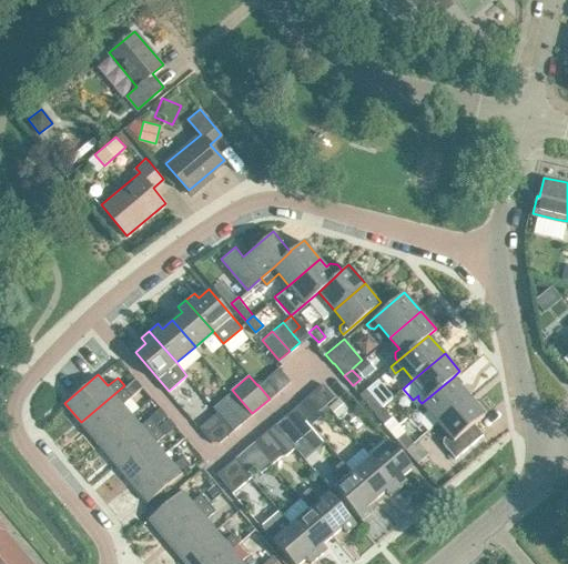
[(123,403),(142,386),(134,378),(124,386),(124,385),(81,422),(98,442),(131,413),(123,403)]
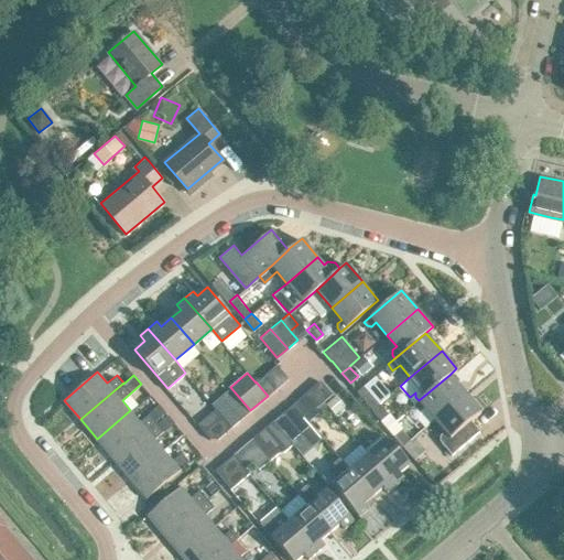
[(268,396),(277,388),(264,375),(256,381),(268,396)]
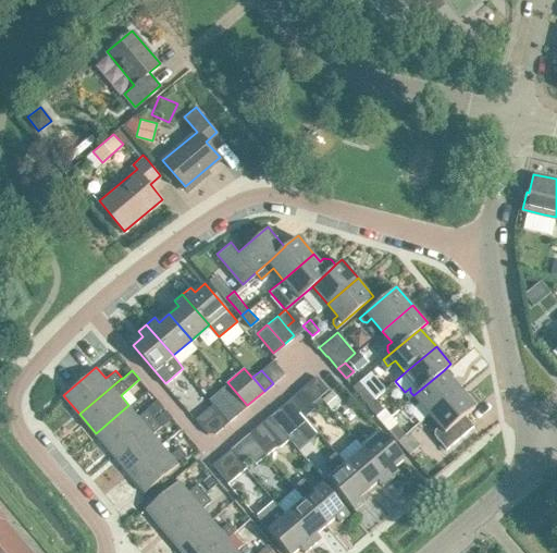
[(429,414),(459,388),(444,370),(413,395),(407,401),(410,405),(415,405),(419,402),(429,414)]
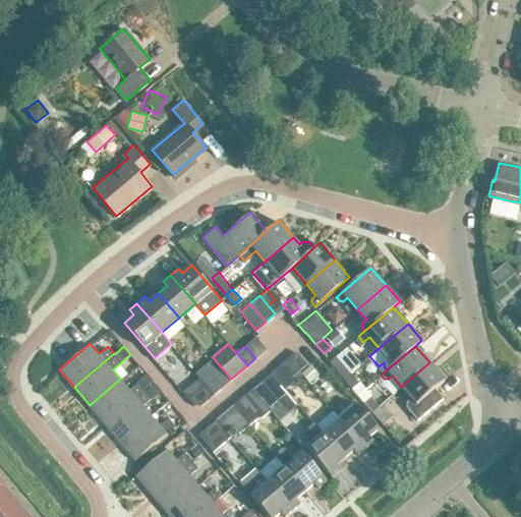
[(299,369),(307,362),(296,350),(288,356),(299,369)]
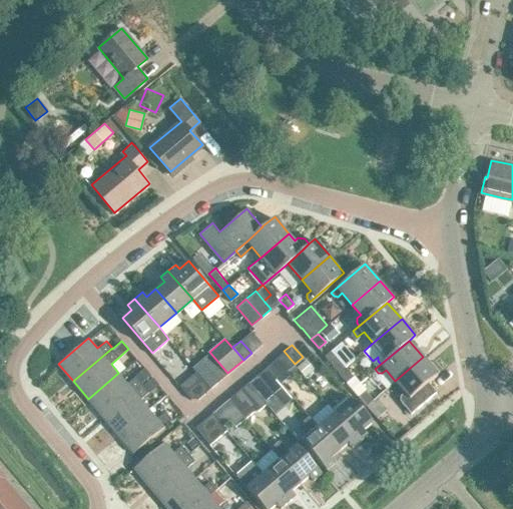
[(339,372),(346,366),(331,349),(325,355),(339,372)]
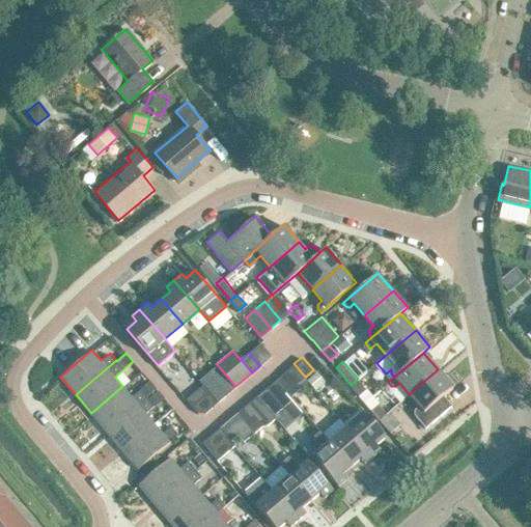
[(290,394),(300,386),(298,383),(305,377),(294,363),(276,379),(290,394)]
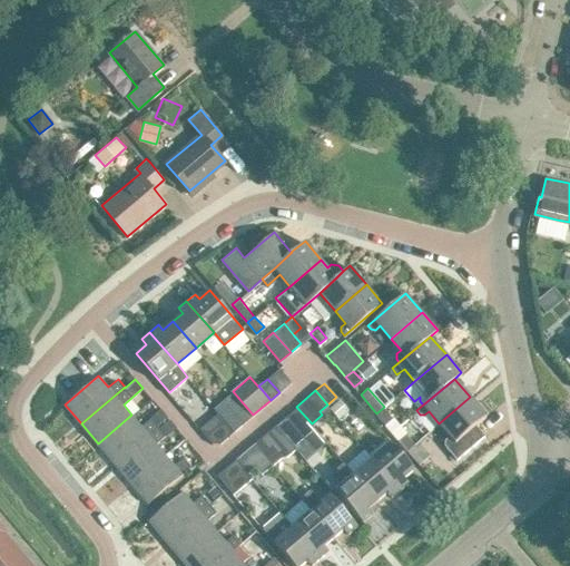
[(234,431),(253,416),(253,415),(233,391),(214,407),(218,412),(234,431)]
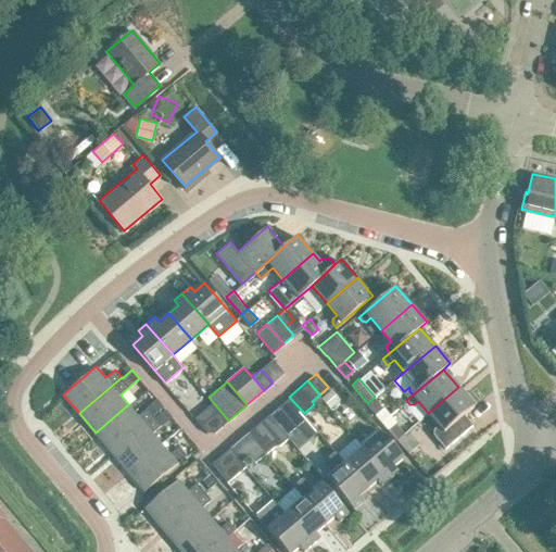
[(445,447),(472,424),(464,413),(474,405),(458,387),(428,413),(438,424),(433,428),(433,433),(445,447)]
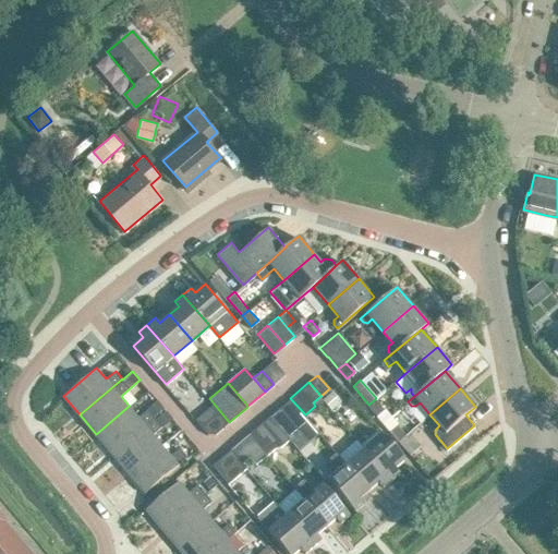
[(289,438),(300,430),(296,426),(307,418),(304,414),(305,414),(290,398),(269,416),(289,438)]
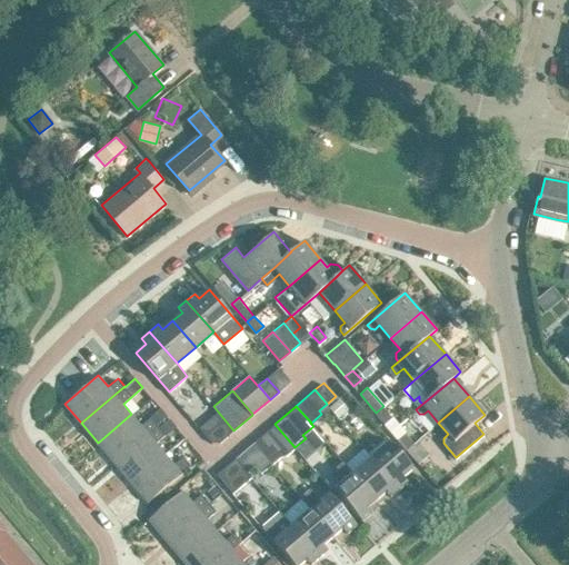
[(385,423),(392,417),(383,406),(376,413),(385,423)]
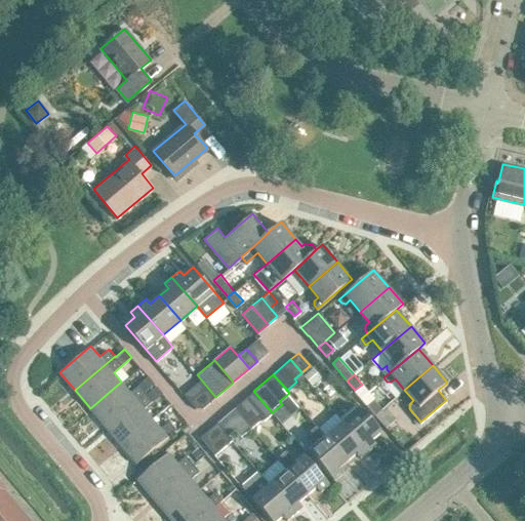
[(139,384),(146,391),(154,384),(148,376),(139,384)]
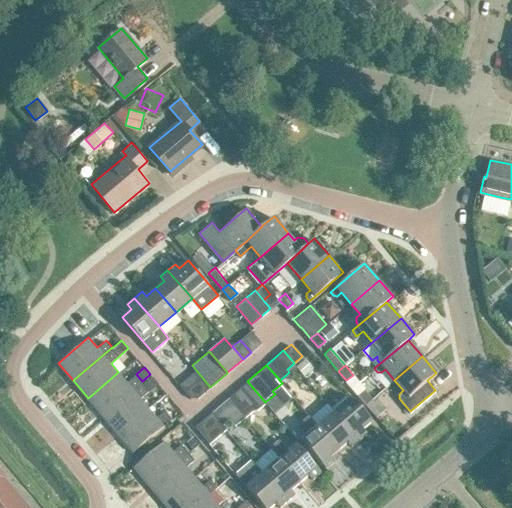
[(198,397),(210,387),(196,370),(179,384),(191,397),(198,397)]
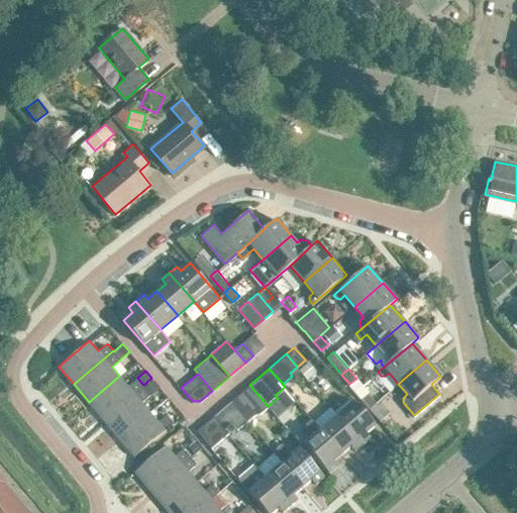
[(128,386),(119,376),(89,402),(104,419),(143,386),(136,379),(128,386)]
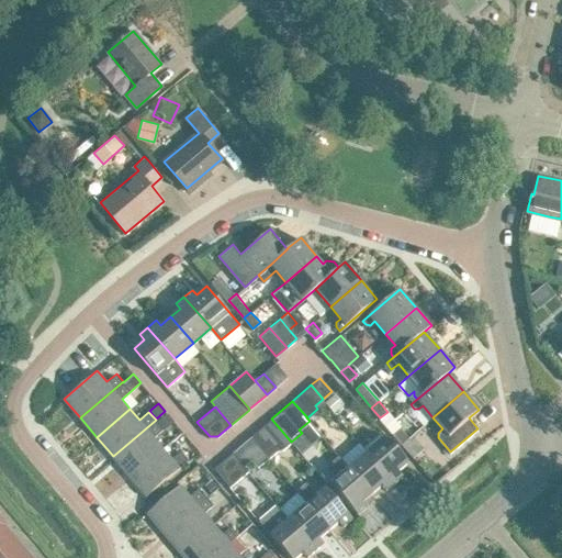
[(164,428),(172,421),(166,412),(157,420),(164,428)]
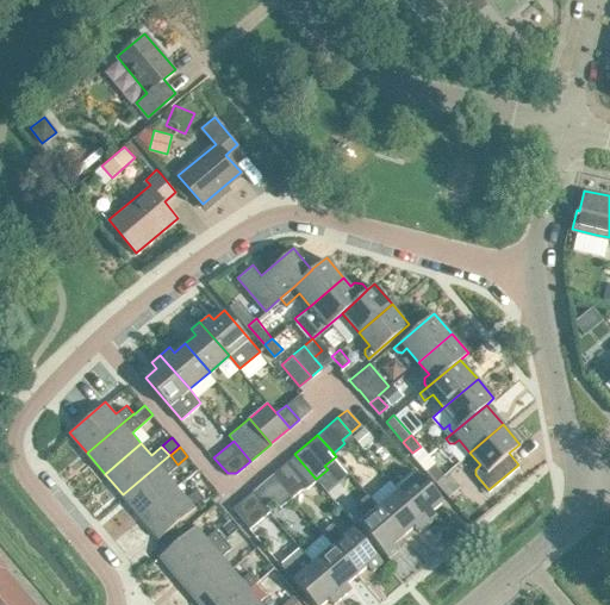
[(291,496),(300,488),(307,486),(316,479),(294,454),(272,474),(291,496)]
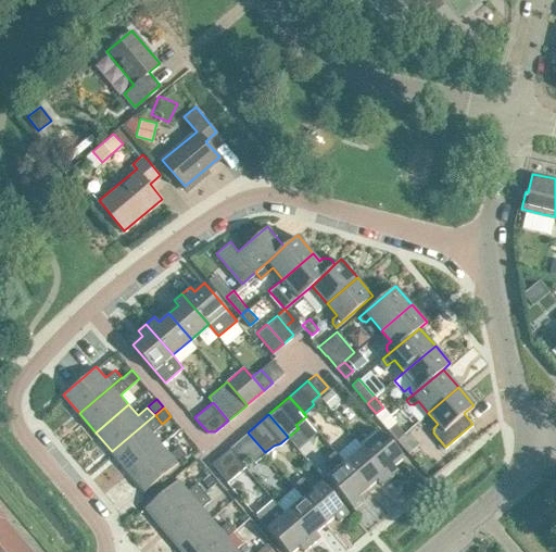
[(128,471),(161,442),(152,431),(161,424),(154,415),(112,451),(128,471)]
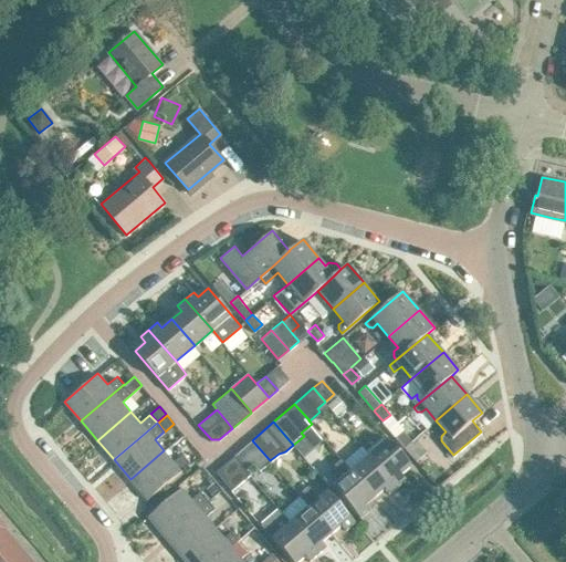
[(405,447),(412,440),(402,429),(395,436),(405,447)]
